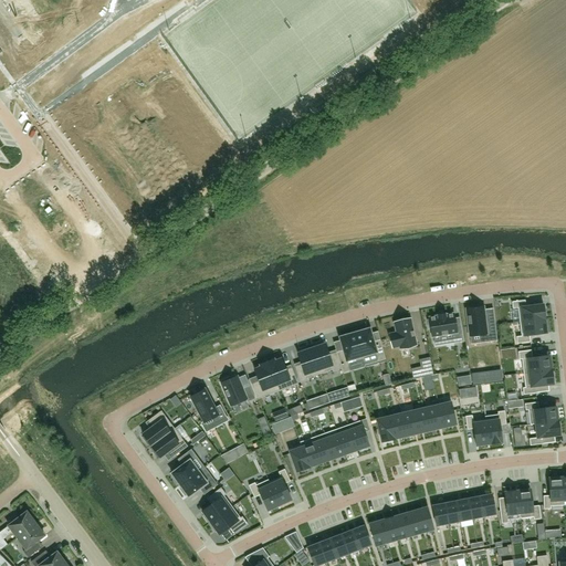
[(513,308),(511,310),(513,323),(520,322),(545,318),(544,305),(526,307),(525,301),(512,302),(513,308)]
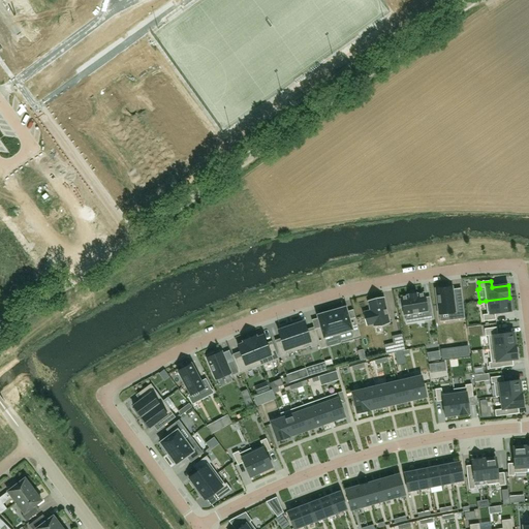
[(453,289),(452,287),(436,288),(439,314),(452,313),(452,320),(465,318),(462,299),(454,300),(453,289)]
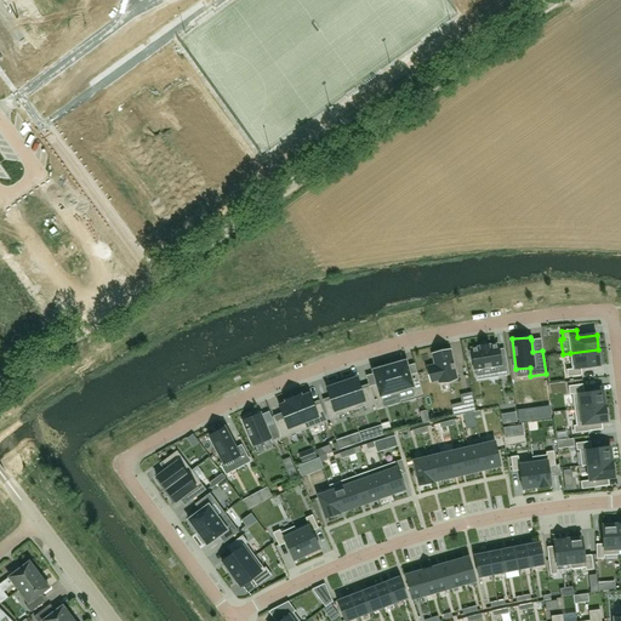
[(471,351),(468,351),(471,360),(473,360),(474,370),(476,370),(496,366),(499,376),(508,375),(505,358),(501,358),(499,343),(489,346),(489,345),(479,346),(480,347),(471,348),(471,351)]
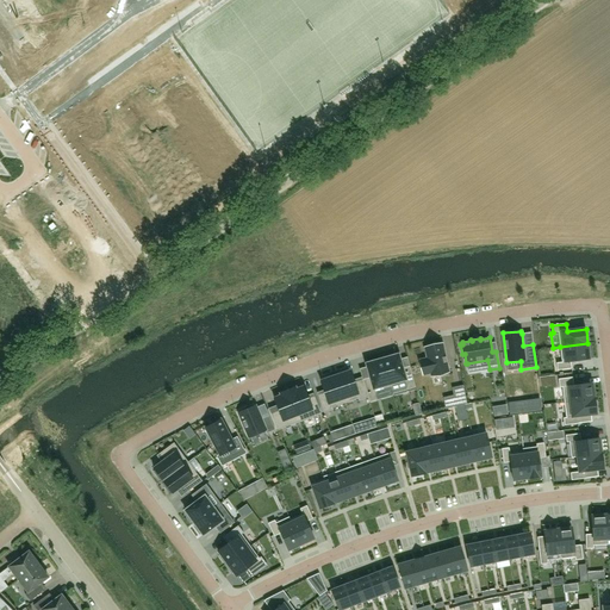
[(433,373),(433,375),(450,371),(443,343),(427,348),(429,359),(422,360),(425,374),(433,373)]
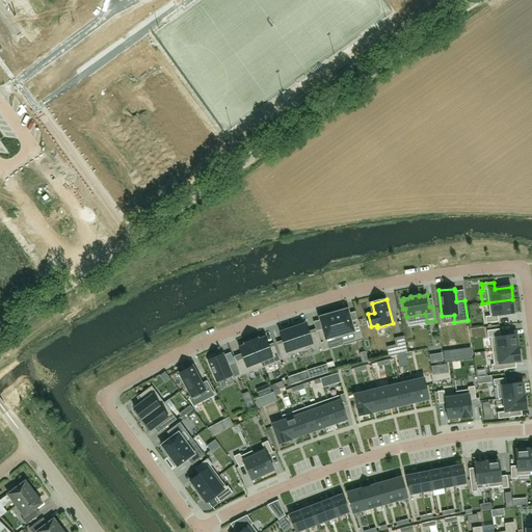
[(514,302),(512,302),(512,300),(512,299),(488,302),(490,316),(485,317),(486,323),(499,321),(498,315),(513,313),(513,311),(515,310),(514,302)]
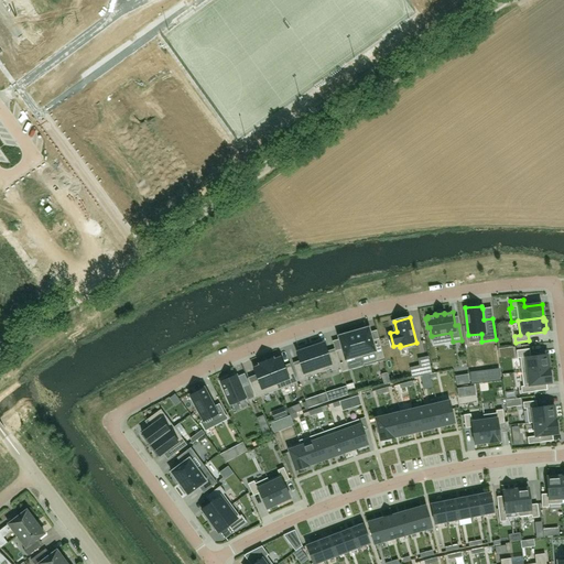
[(368,327),(354,332),(361,358),(362,364),(377,360),(383,358),(379,338),(372,340),(369,333),(368,327)]
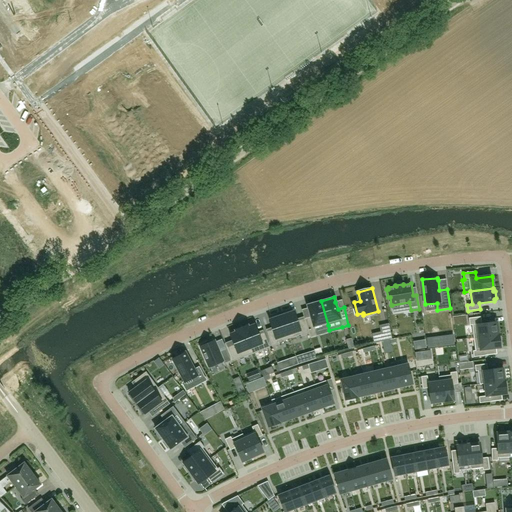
[(316,334),(315,329),(328,325),(321,301),(307,305),(311,317),(304,319),(309,334),(310,336),(316,334)]
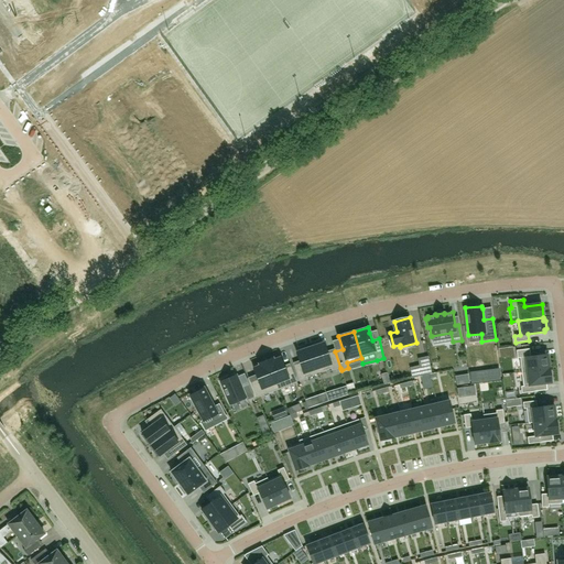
[(312,347),(310,347),(320,372),(332,369),(332,371),(340,368),(335,351),(327,354),(324,343),(322,344),(321,342),(312,345),(312,347)]
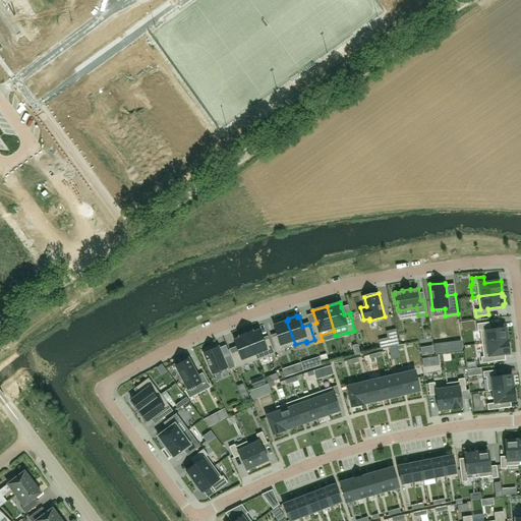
[(283,348),(295,344),(286,321),(284,322),(284,320),(275,323),(276,325),(274,326),(277,336),(272,338),(277,353),(283,350),(283,348)]
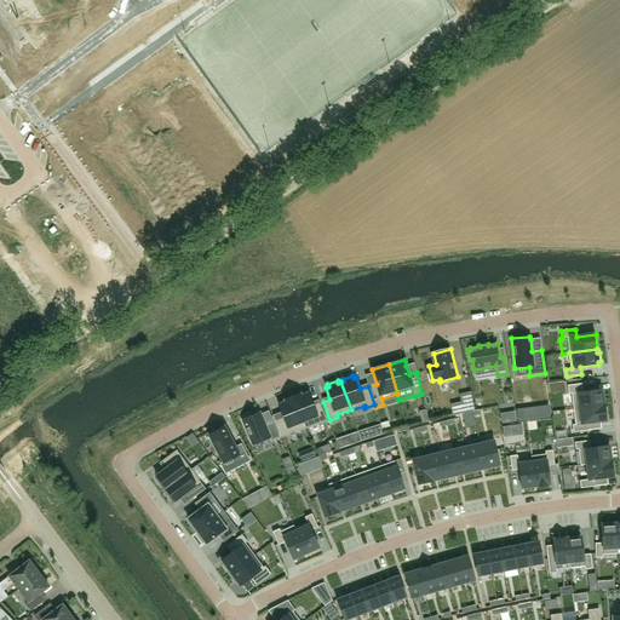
[(574,409),(604,405),(603,405),(602,390),(584,391),(583,383),(568,385),(569,394),(572,394),(574,409)]
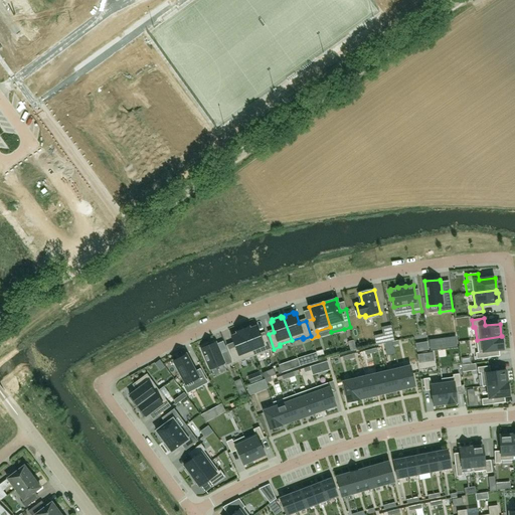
[(250,329),(249,327),(242,330),(253,356),(272,349),(266,334),(260,337),(255,326),(250,329)]
